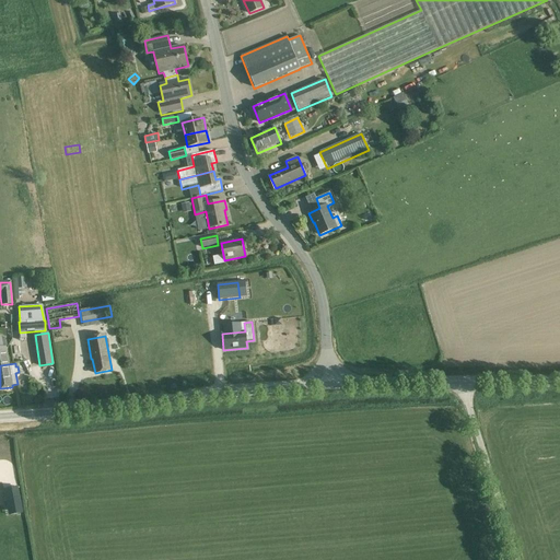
[(16,486),(3,488),(9,515),(21,513),(16,486)]
